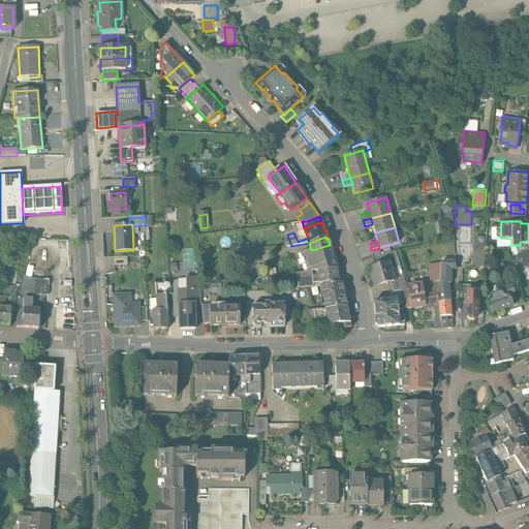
[(308,266),(310,271),(312,271),(318,271),(337,269),(330,245),(311,250),(303,252),(306,266),(308,266)]
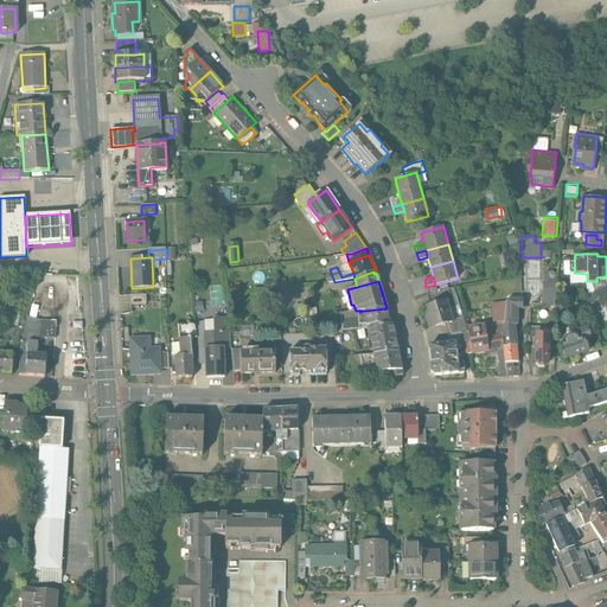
[(606,285),(595,289),(598,298),(600,296),(599,295),(606,292),(606,285)]
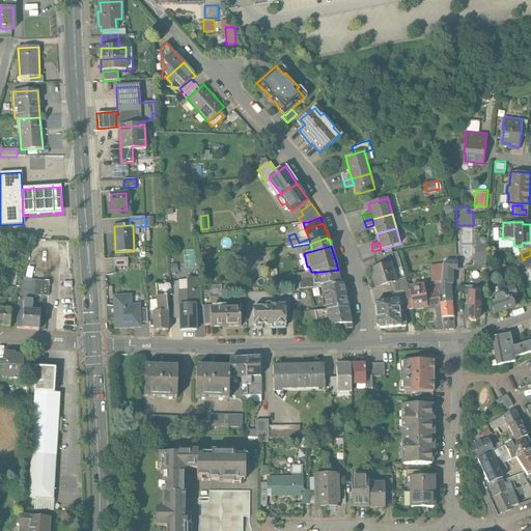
[(477,252),(475,264),(486,266),(487,252),(477,252)]
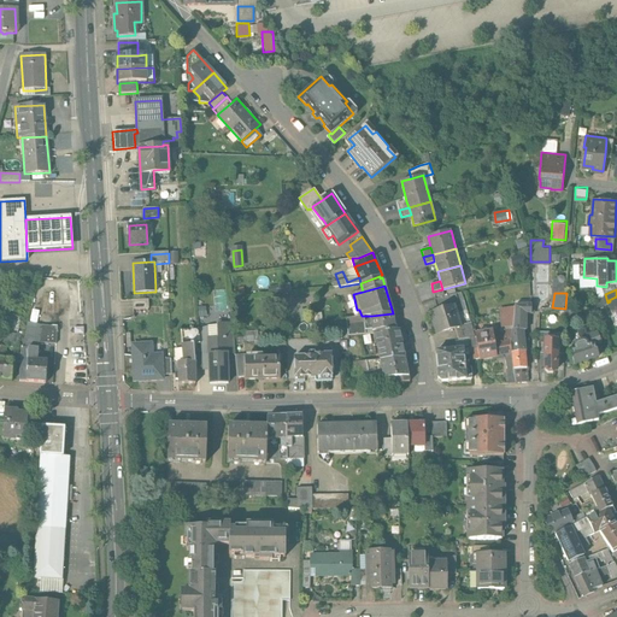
[(147,300),(131,301),(133,311),(148,310),(147,300)]
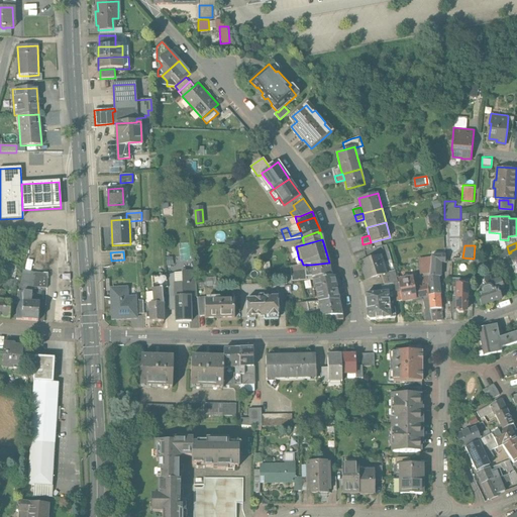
[(360,261),(367,279),(382,274),(386,273),(385,272),(380,254),(360,261)]
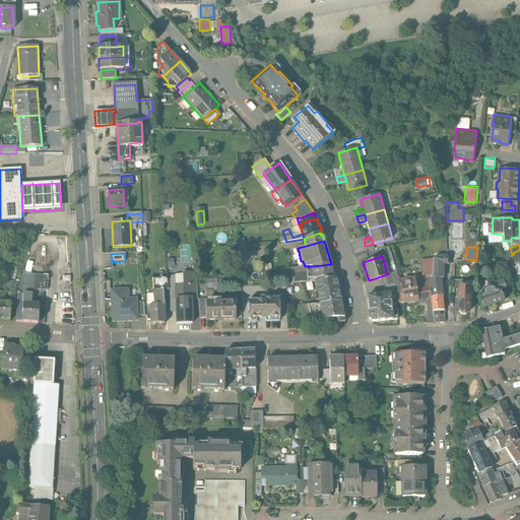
[(485,261),(476,260),(476,270),(485,271),(485,261)]
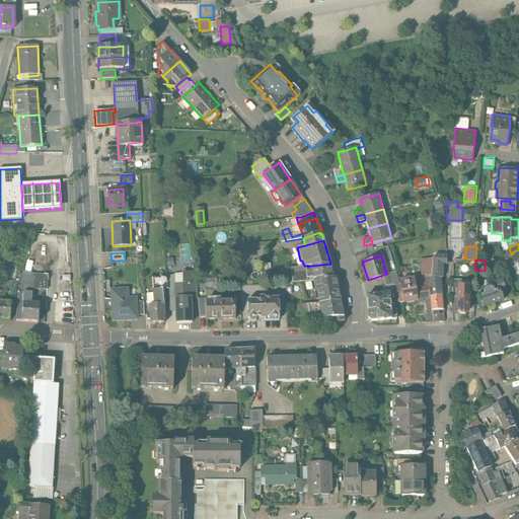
[(432,275),(433,263),(421,264),(420,264),(422,275),(432,275)]
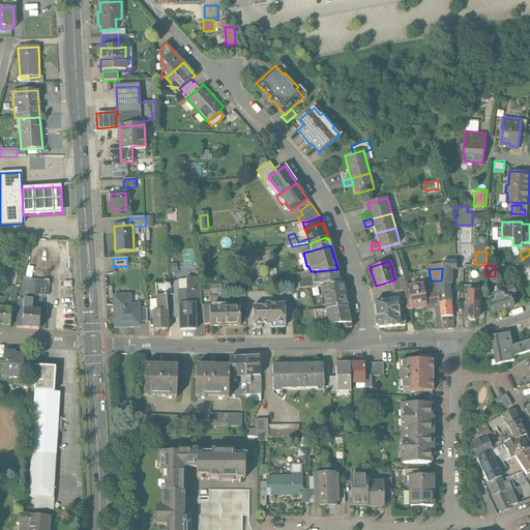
[(451,283),(451,268),(442,268),(441,281),(440,283),(449,283),(451,283)]
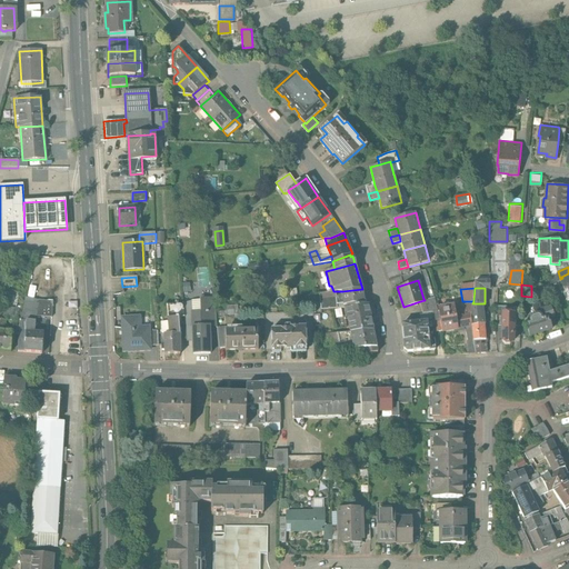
[(362,289),(342,291),(343,300),(341,300),(341,305),(345,303),(345,305),(363,303),(362,289)]
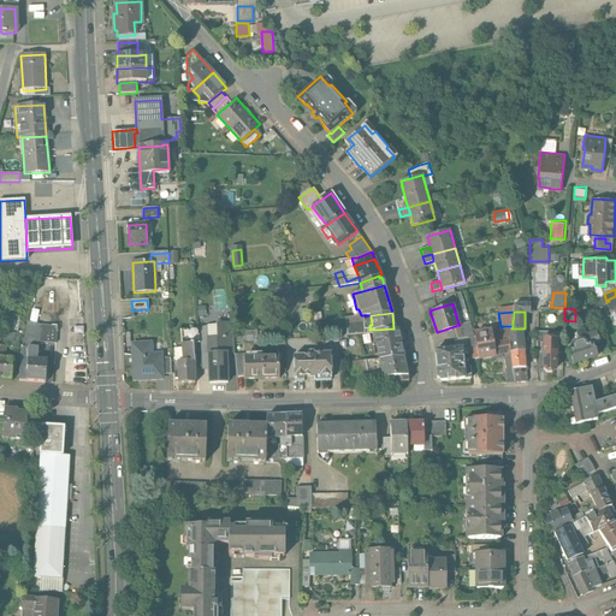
[(365,333),(363,315),(361,315),(347,318),(348,335),(365,333)]
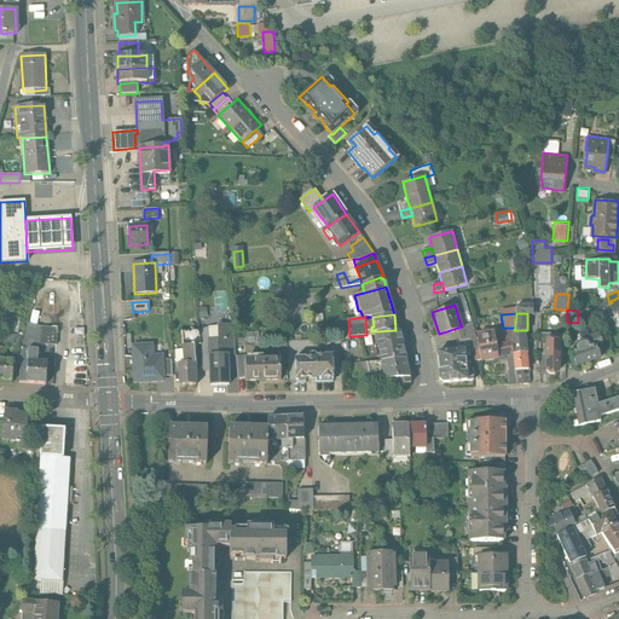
[(457,328),(460,340),(470,339),(475,337),(472,323),(461,325),(462,327),(457,328)]
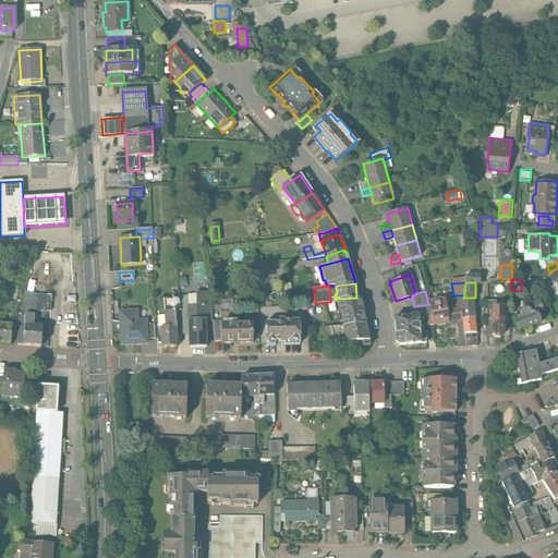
[(25,295),(22,308),(37,311),(50,312),(50,296),(25,295)]
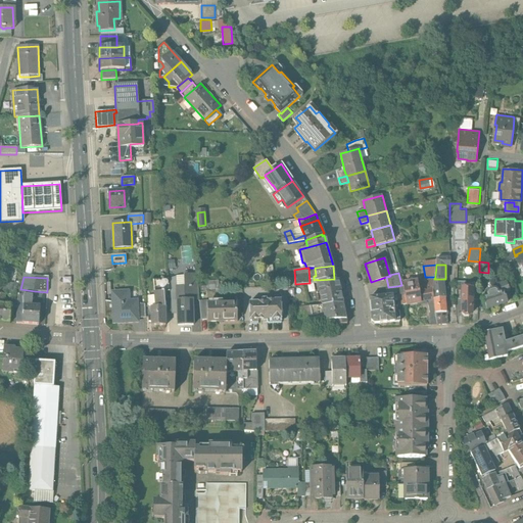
[(483,298),(486,308),(507,301),(506,299),(512,297),(506,281),(497,284),(494,277),(490,279),(492,287),(486,289),(488,296),(483,298)]
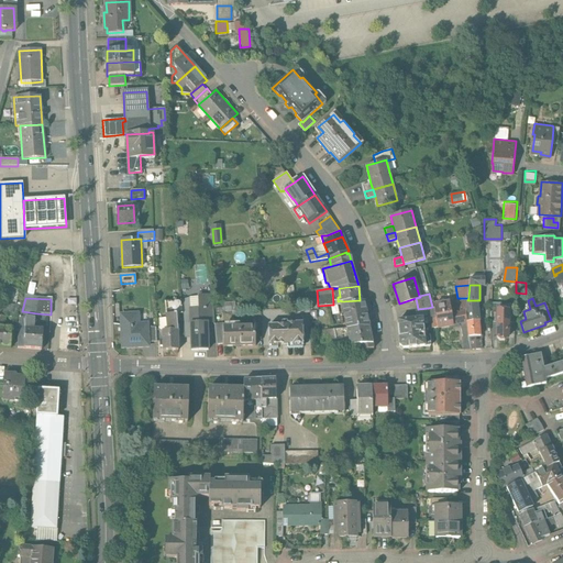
[(459,307),(459,308),(466,309),(467,300),(457,300),(457,302),(459,307)]
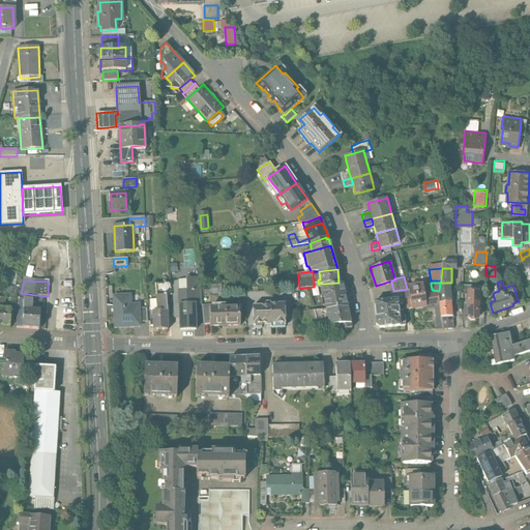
[(440,283),(439,291),(439,293),(440,302),(451,301),(449,283),(440,283)]
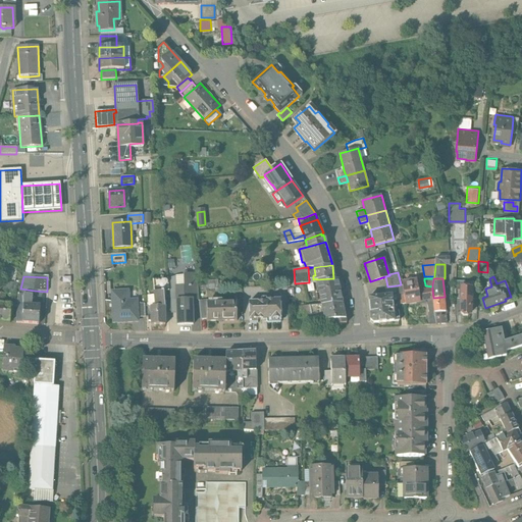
[(170,302),(168,279),(162,280),(165,307),(165,311),(170,311),(170,302)]
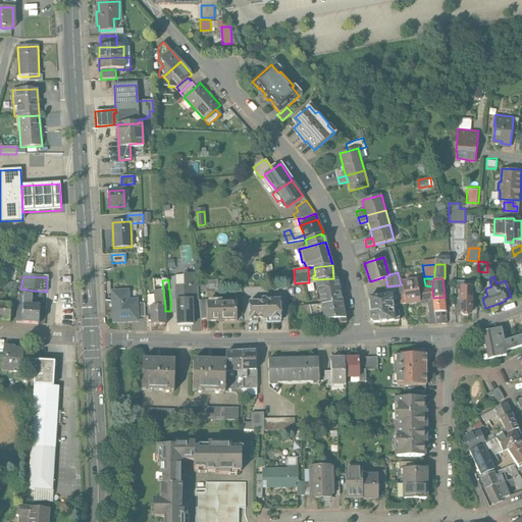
[(334,279),(317,280),(321,305),(343,304),(337,280),(334,279)]
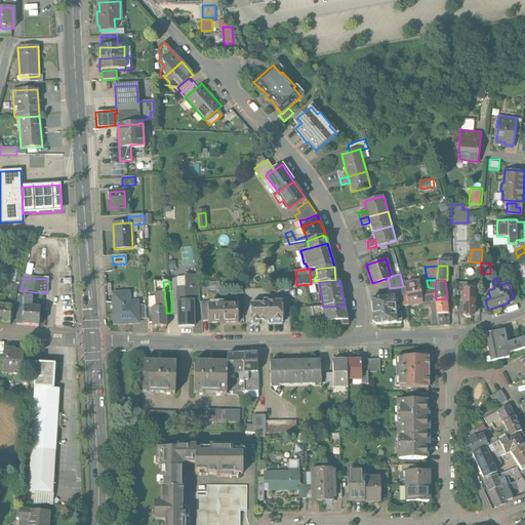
[(458,281),(457,299),(463,300),(465,288),(469,288),(469,281),(458,281)]
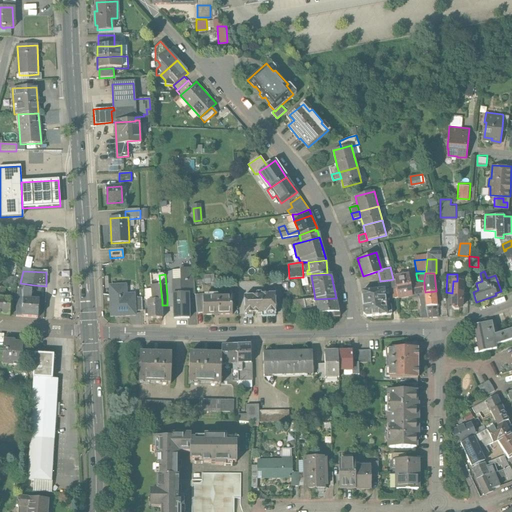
[(150,275),(153,301),(148,301),(148,311),(146,311),(146,315),(148,315),(149,319),(162,319),(162,305),(162,301),(159,275),(150,275)]
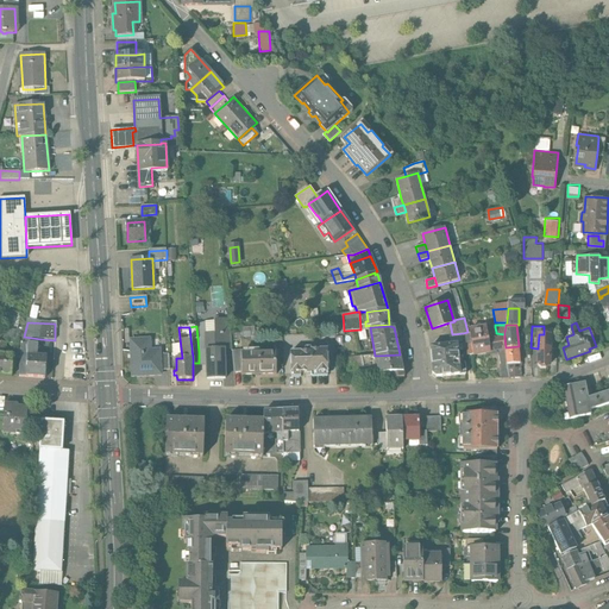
[(485,327),(470,330),(471,337),(475,353),(498,350),(506,347),(504,337),(496,338),(488,339),(485,328),(485,327)]
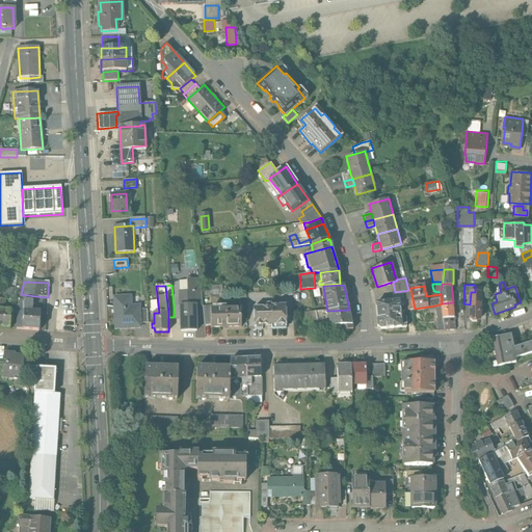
[(433,291),(433,290),(432,286),(424,287),(426,296),(433,295),(433,291)]
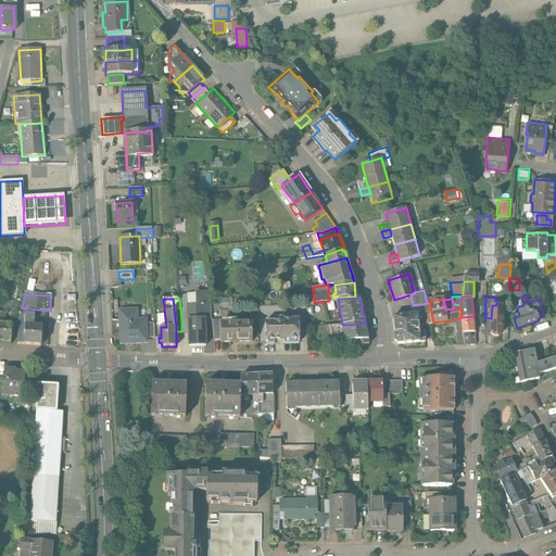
[(204,318),(203,304),(202,304),(202,305),(188,306),(189,346),(205,345),(204,318)]
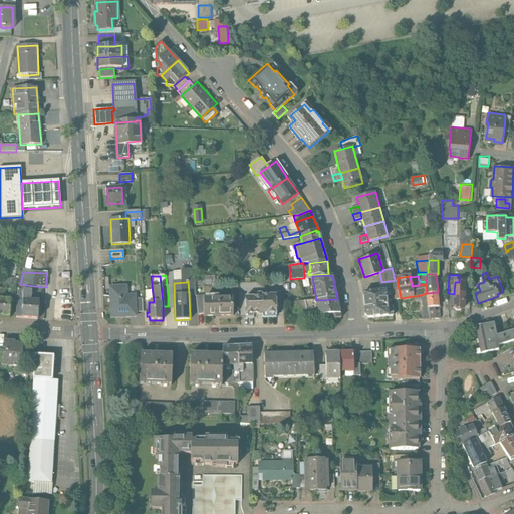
[(454,294),(454,307),(457,310),(462,310),(464,307),(464,282),(459,282),(455,282),(454,294)]
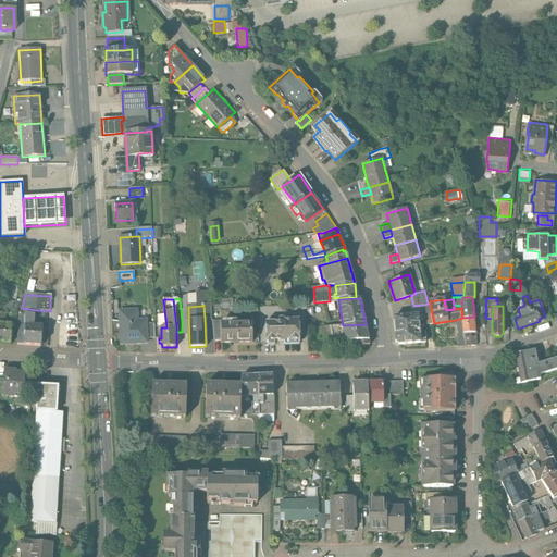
[(37,310),(22,308),(16,345),(24,345),(25,325),(35,326),(37,310)]
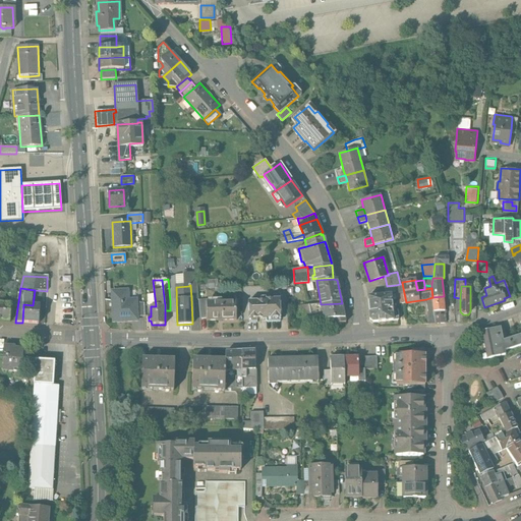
[(403,288),(401,289),(397,289),(396,290),(399,304),(406,302),(403,288)]
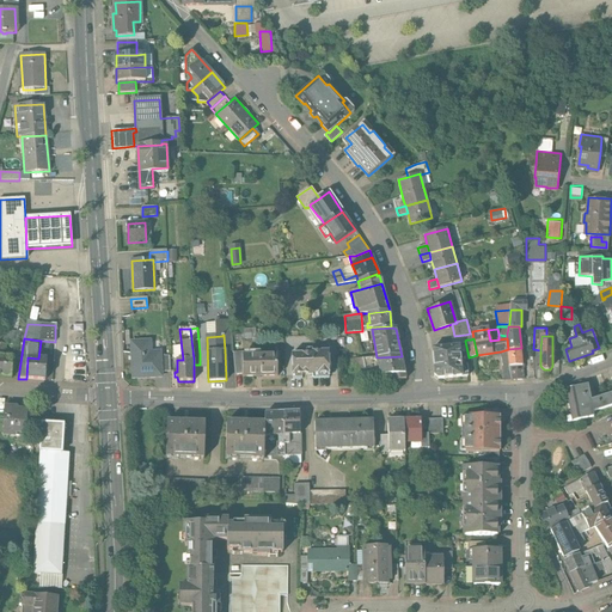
[(150,342),(130,343),(133,378),(161,375),(161,373),(160,356),(160,353),(151,354),(150,342)]
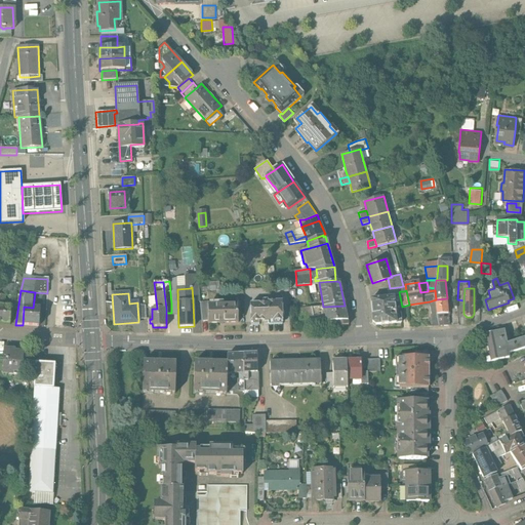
[(373,321),(377,324),(402,322),(401,313),(395,313),(394,296),(370,299),(373,321)]
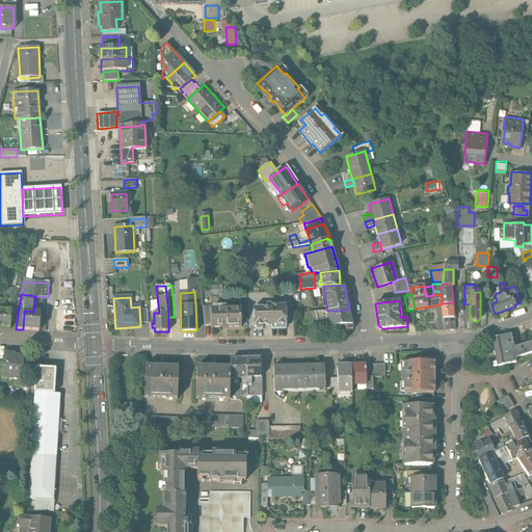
[(442,303),(443,317),(448,317),(454,317),(453,302),(442,303)]
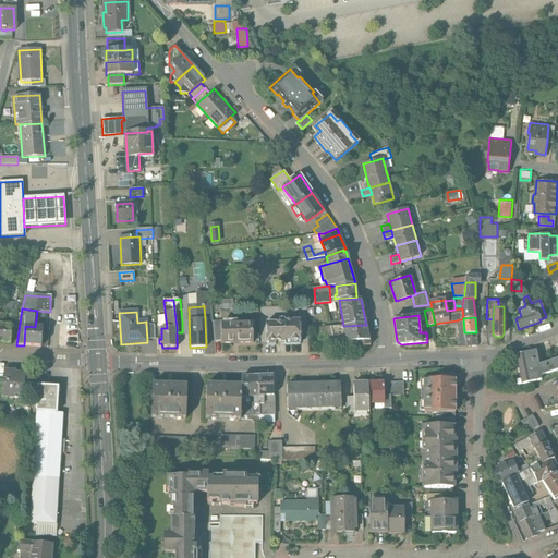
[(284,323),(266,323),(266,342),(301,341),(301,319),(284,320),(284,323)]
